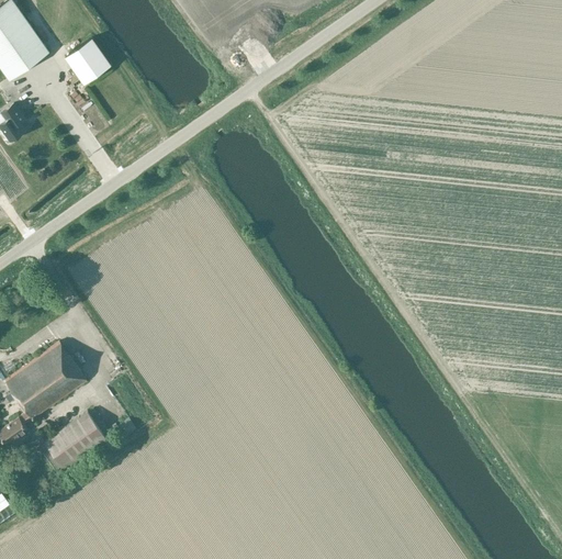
[(9,0),(0,7),(0,67),(10,81),(49,53),(11,0),(9,0)]
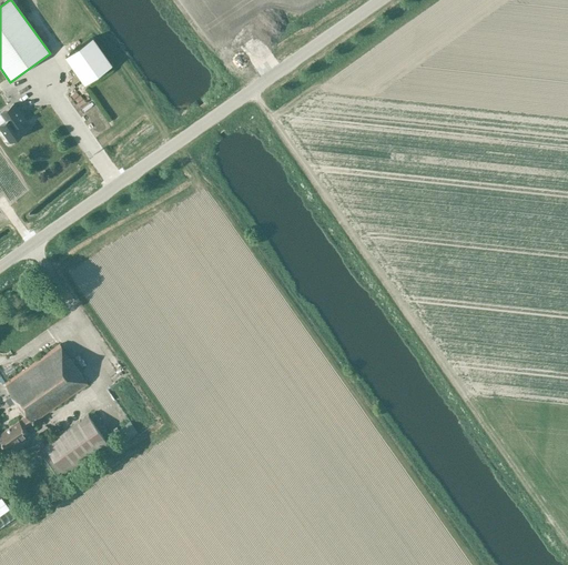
[(46,21),(40,24),(48,38),(53,34),(46,21)]
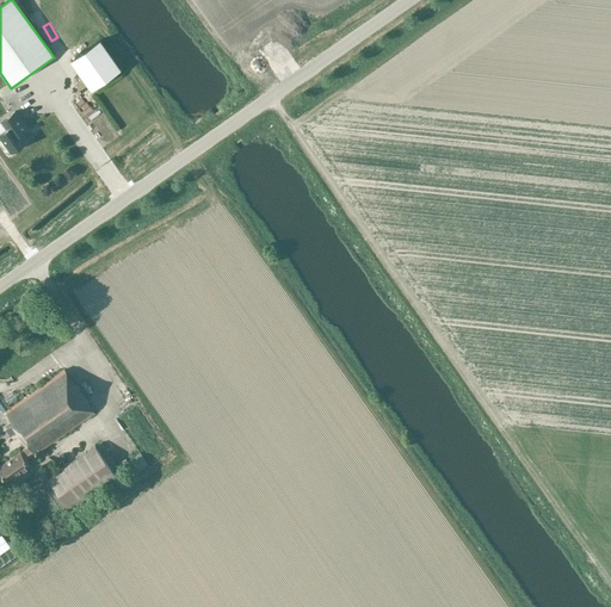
[(100,44),(71,64),(91,93),(119,73),(100,44)]
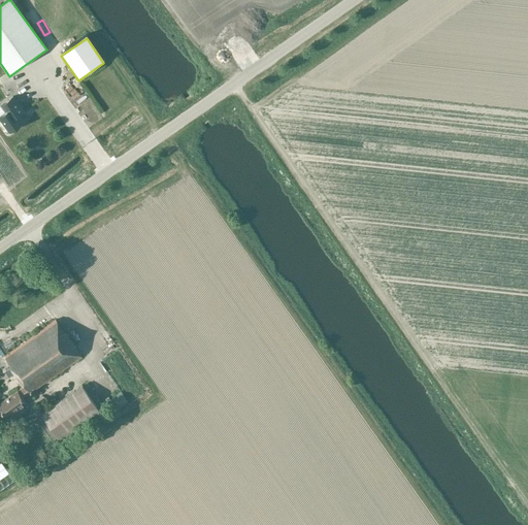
[(0,118),(0,120),(9,134),(23,125),(18,118),(23,113),(12,99),(2,107),(6,113),(0,118)]
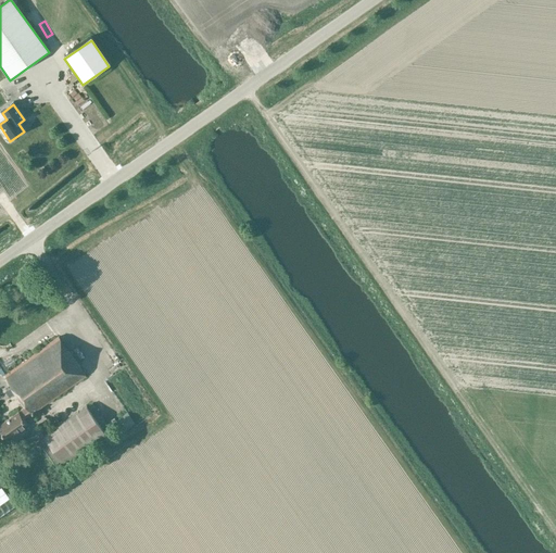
[(24,422),(33,416),(88,377),(62,339),(5,376),(13,388),(17,394),(26,406),(17,413),(19,413),(0,426),(0,432),(8,442),(28,427),(24,422)]
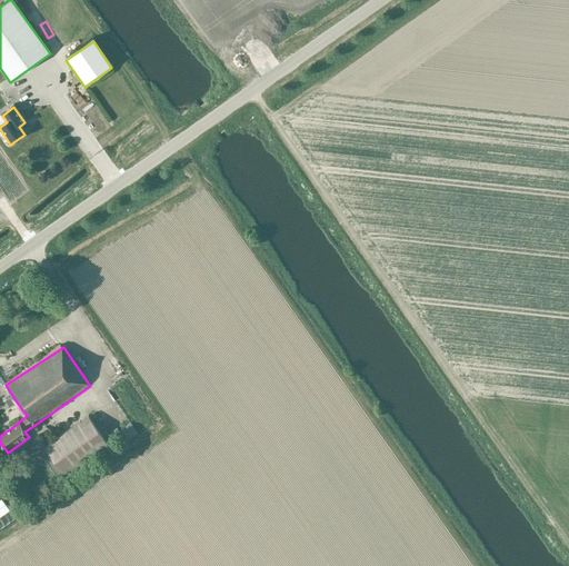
[(18,404),(13,397),(7,401),(11,408),(18,404)]
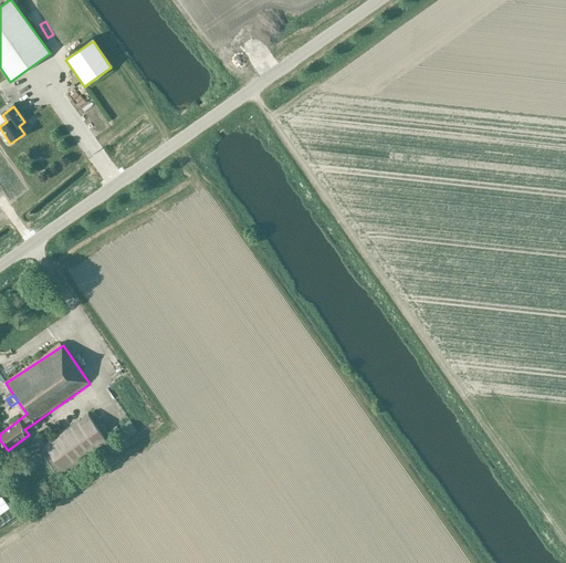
[(90,415),(44,446),(64,473),(108,444),(90,415)]
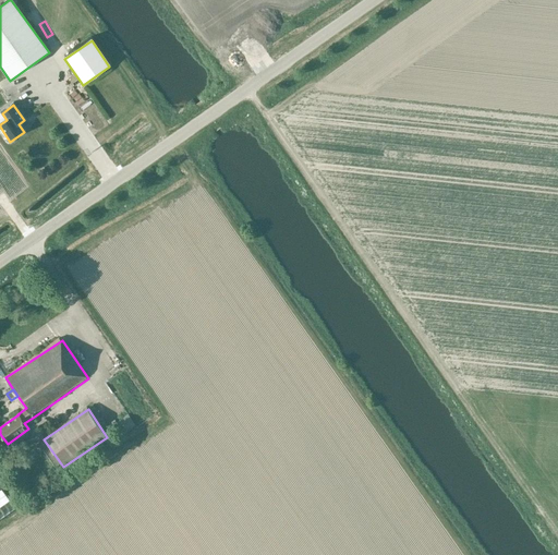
[(0,522),(17,511),(0,487),(0,522)]
